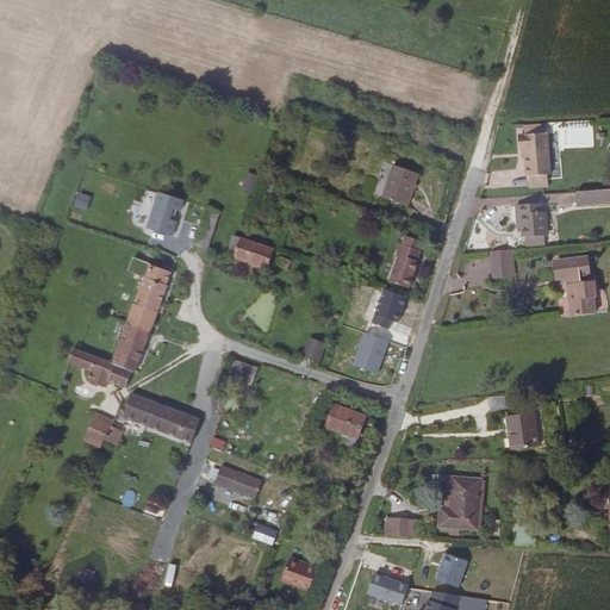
[(549,122),(549,138),(558,137),(558,149),(593,148),(592,120),(549,122)]
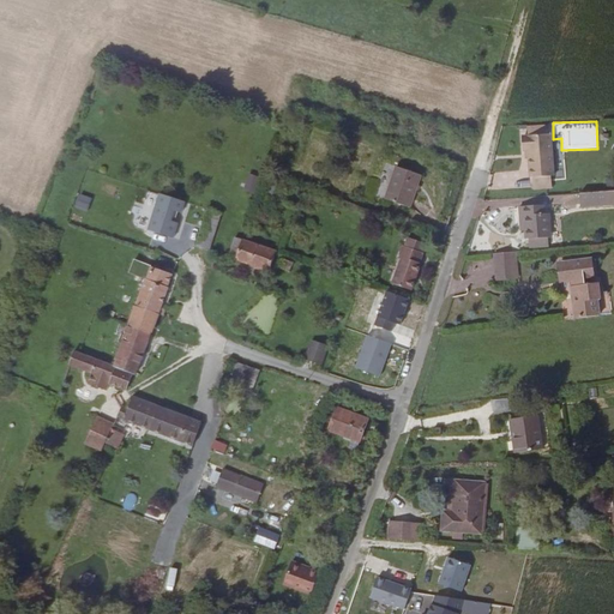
[(551,175),(548,133),(521,136),(522,150),(524,150),(525,178),(530,178),(531,188),(549,187),(548,175),(551,175)]
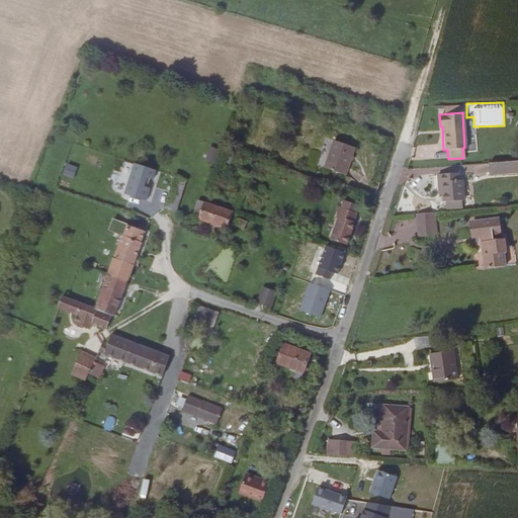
[(349,143),(330,137),(320,166),(339,172),(349,143)]
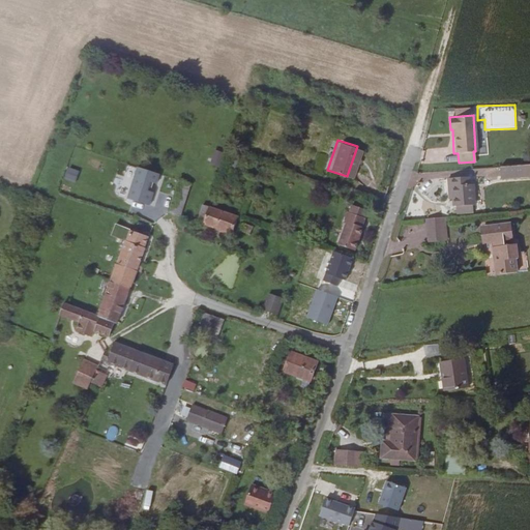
[(219,167),(225,152),(215,149),(210,164),(219,167)]
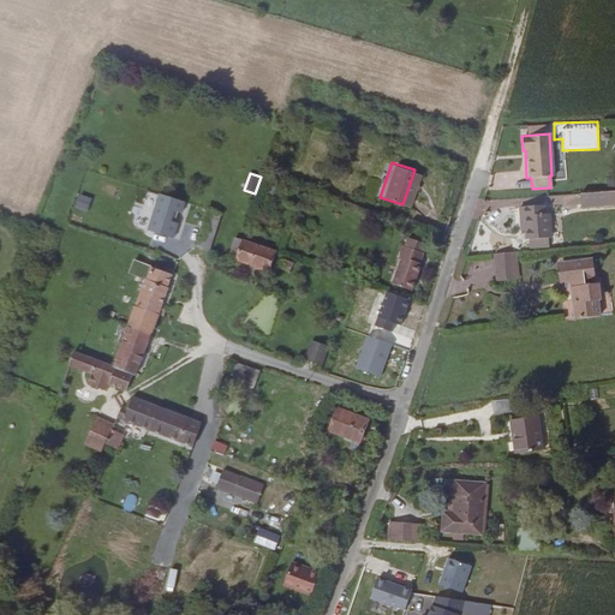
[(614,201),(614,190),(584,193),(585,203),(614,201)]
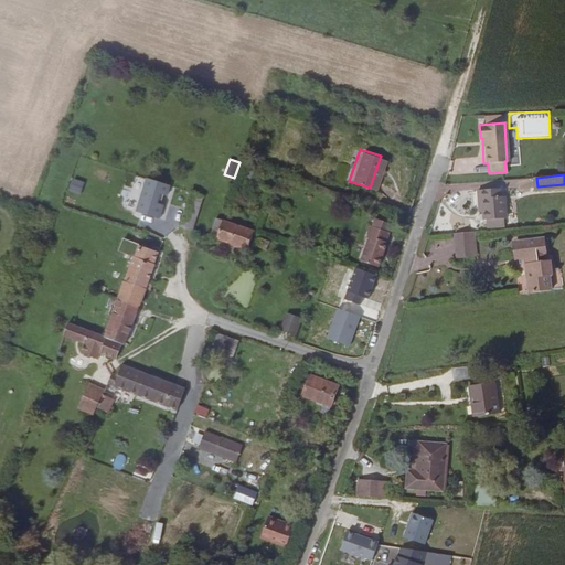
[(144,177),(136,213),(163,219),(171,183),(144,177)]
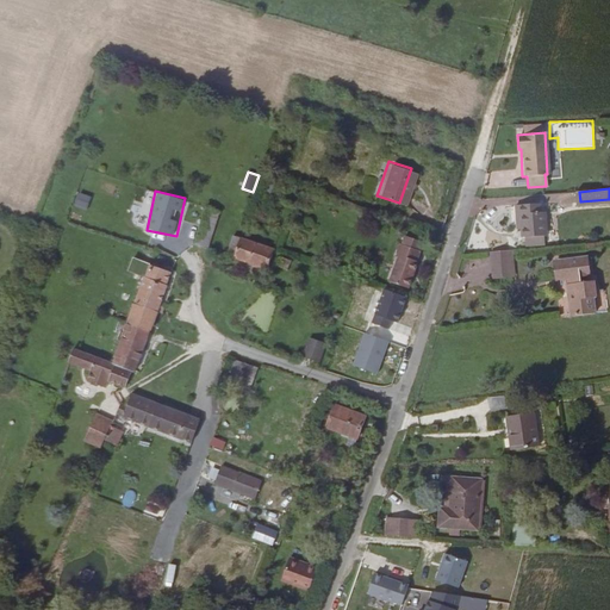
[(78,192),(75,207),(88,209),(91,194),(78,192)]
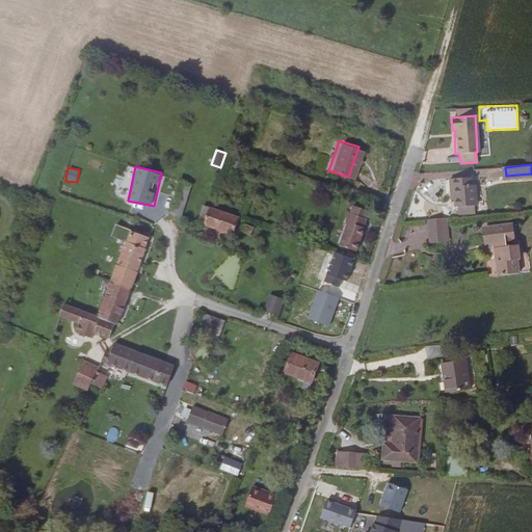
[(475,185),(474,179),(454,181),(455,186),(456,201),(457,207),(460,207),(478,205),(481,205),(479,184),(475,185)]
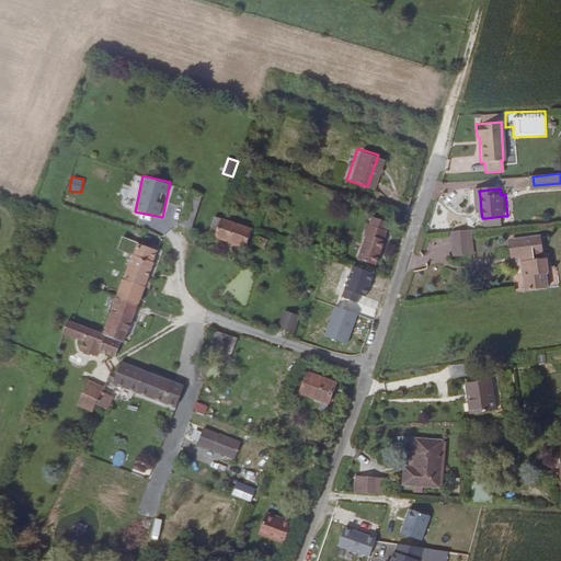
[(67,192),(66,198),(78,202),(79,195),(67,192)]
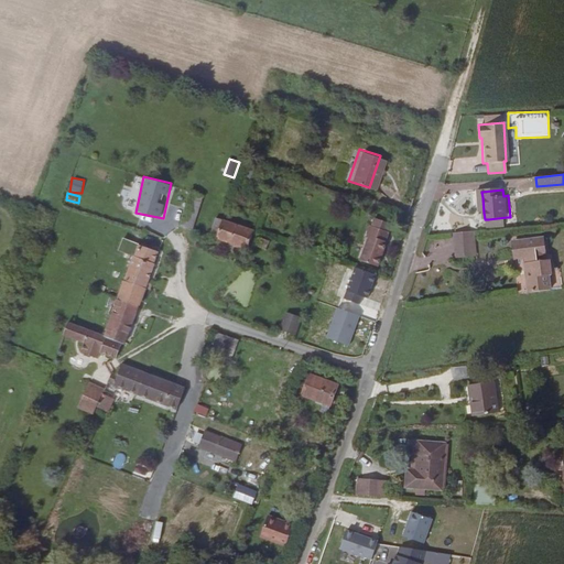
[(195,195),(184,226),(192,228),(202,197),(195,195)]
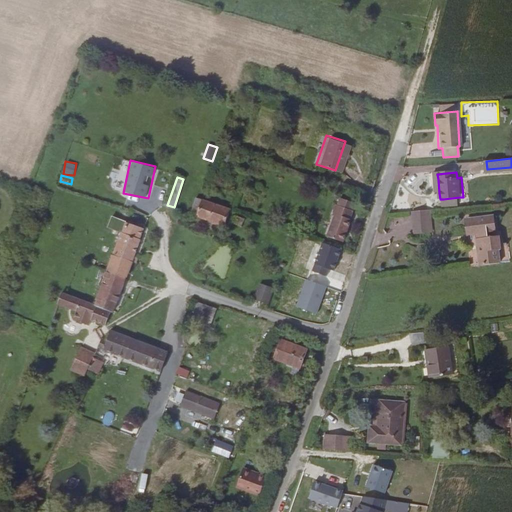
[(183,207),(189,209),(187,212),(216,222),(218,217),(221,209),(223,203),(188,191),(183,207)]
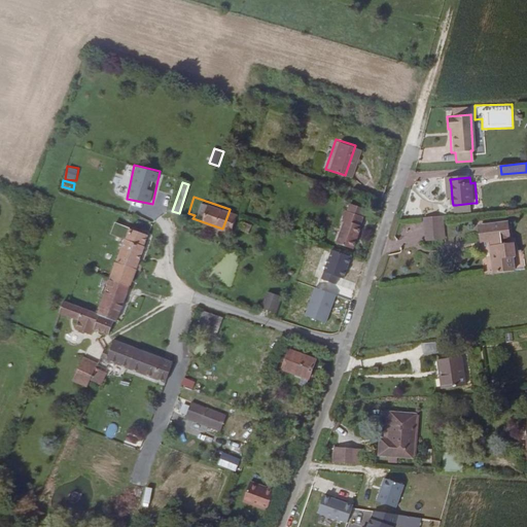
[(337,212),(341,213),(339,217),(355,223),(360,210),(340,203),(337,212)]
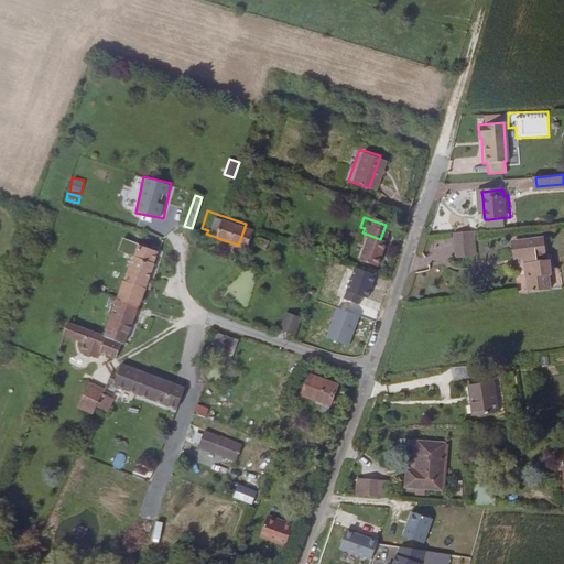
[(489,227),(507,225),(507,217),(488,219),(489,227)]
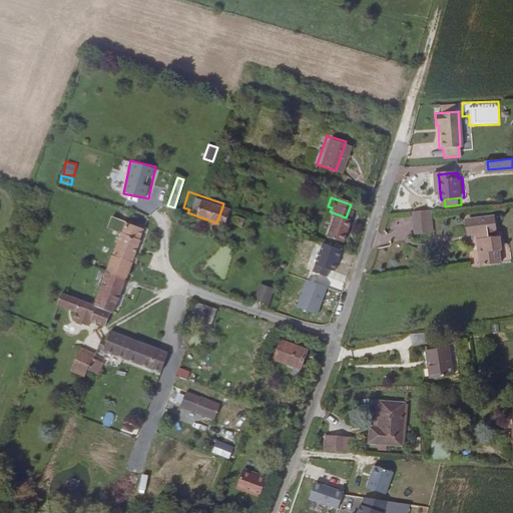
[(138,235),(135,234),(143,213),(128,208),(120,229),(117,228),(108,253),(129,261),(138,235)]
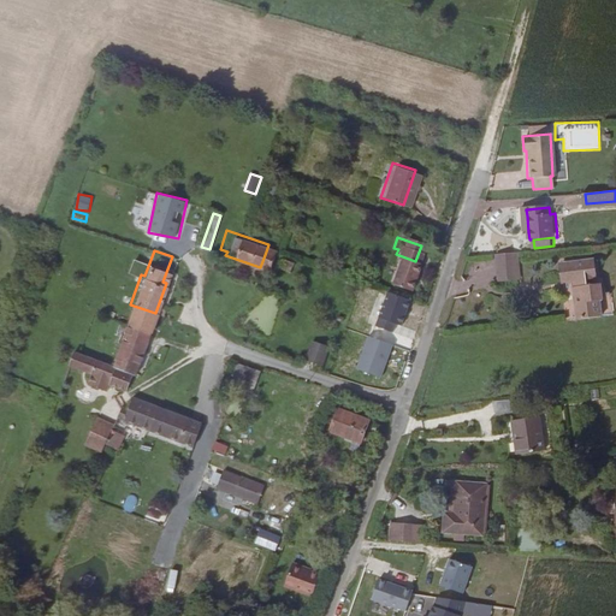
[(386,278),(407,284),(415,261),(396,254),(386,278)]
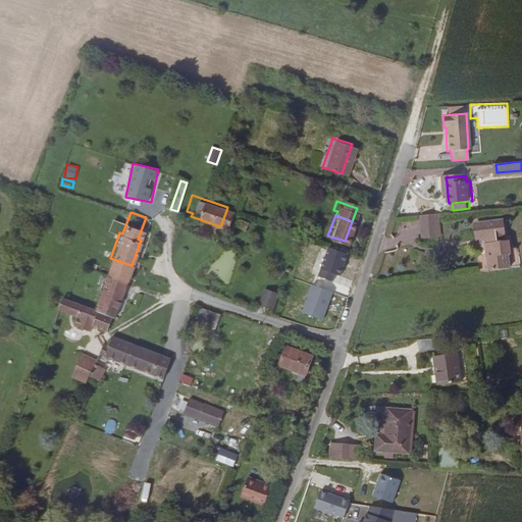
[(436,238),(434,215),(416,217),(419,240),(436,238)]
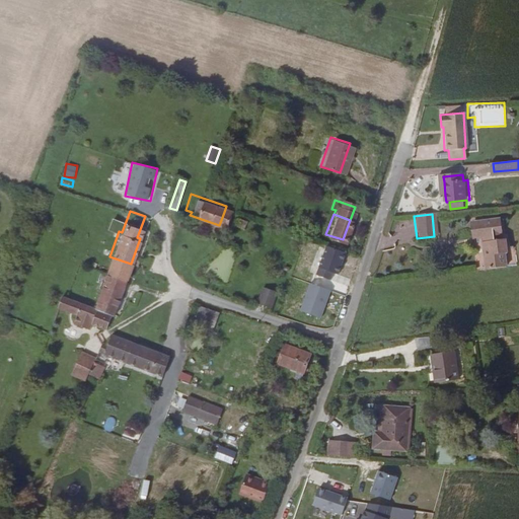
[(495,232),(494,218),(466,221),(468,235),(479,234),(479,240),(477,240),(480,265),(501,263),(500,251),(503,250),(502,237),(490,238),(490,233),(495,232)]
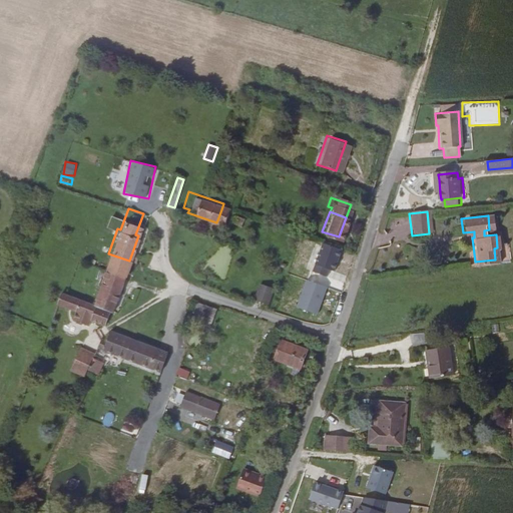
[(328,276),(329,270),(337,271),(341,246),(313,242),(310,261),(316,262),(314,273),(328,276)]
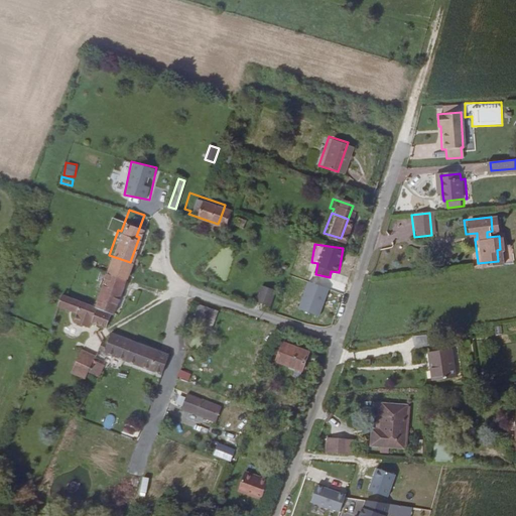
[(130,262),(109,255),(104,271),(125,278),(130,262)]
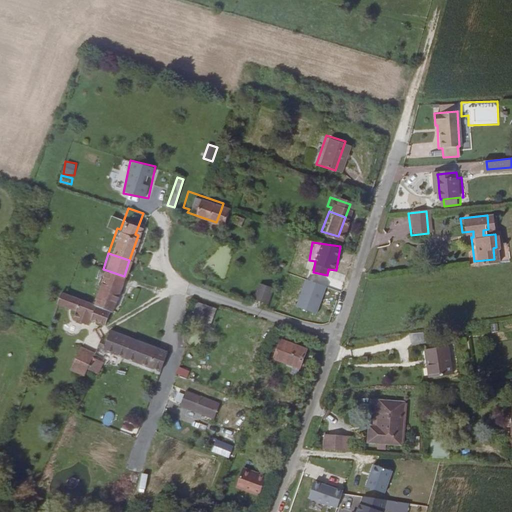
[(97,284),(100,284),(93,304),(110,309),(115,290),(118,291),(124,276),(103,269),(97,284)]
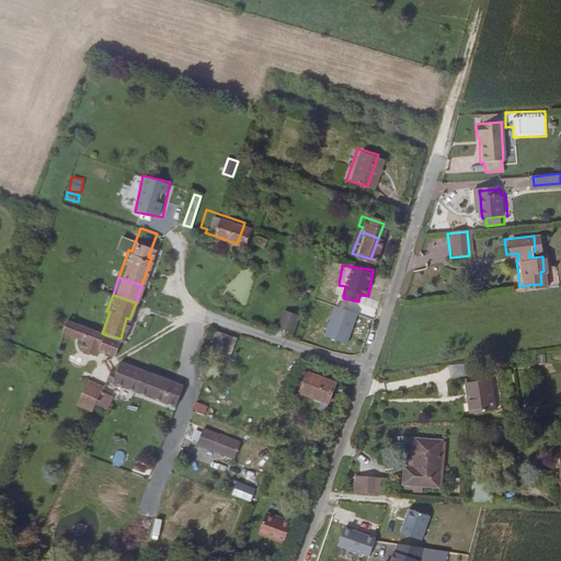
[(292,322),(297,307),(283,301),(277,318),(292,322)]
